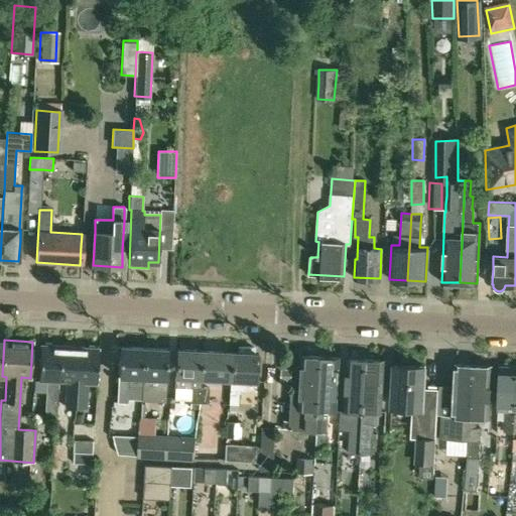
[(54,415),(56,381),(59,346),(51,345),(49,343),(44,343),(43,344),(40,344),(38,379),(46,380),(44,414),(54,415)]
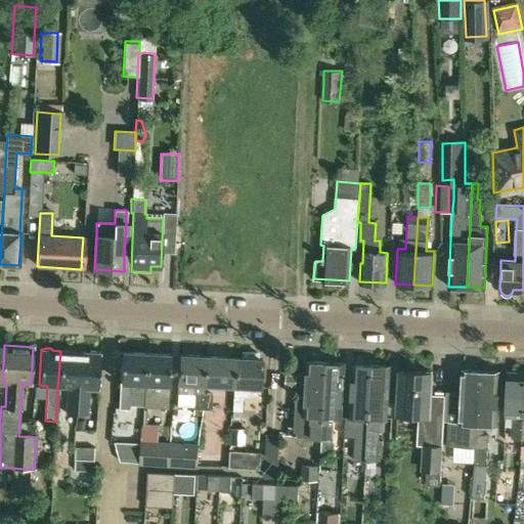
[(87,352),(79,352),(76,412),(87,413),(88,388),(97,389),(99,353),(96,353),(94,350),(89,350),(87,352)]
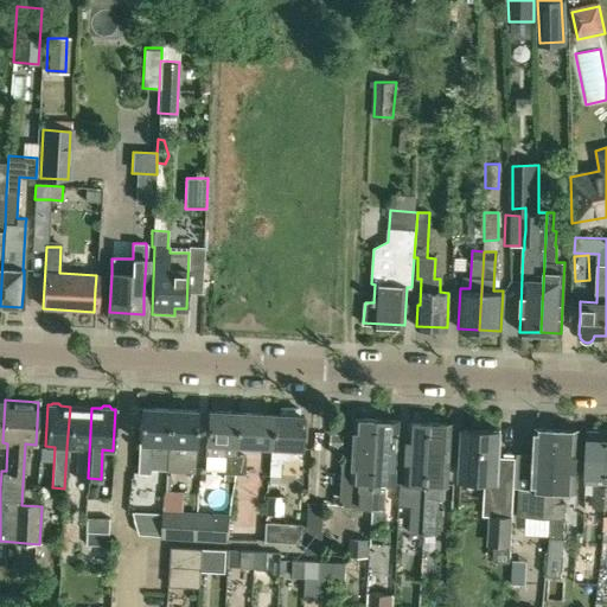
[(70,407),(66,448),(77,448),(76,478),(88,478),(91,408),(70,407)]
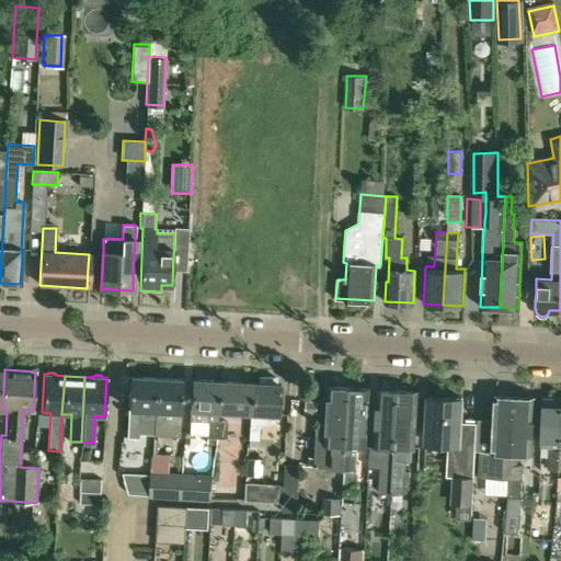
[(139,410),(153,411),(156,378),(130,377),(127,437),(138,437),(139,410)]
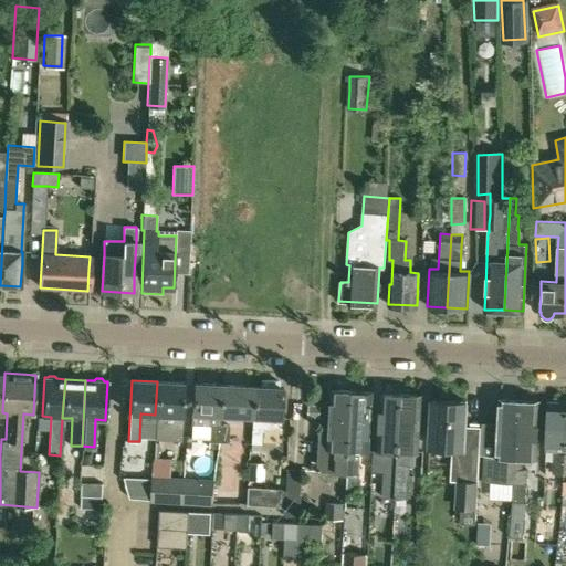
[(252,417),(251,427),(251,444),(261,444),(261,428),(263,428),(263,417),(282,418),(283,388),(278,388),(279,381),(265,380),(265,387),(254,387),(252,417)]
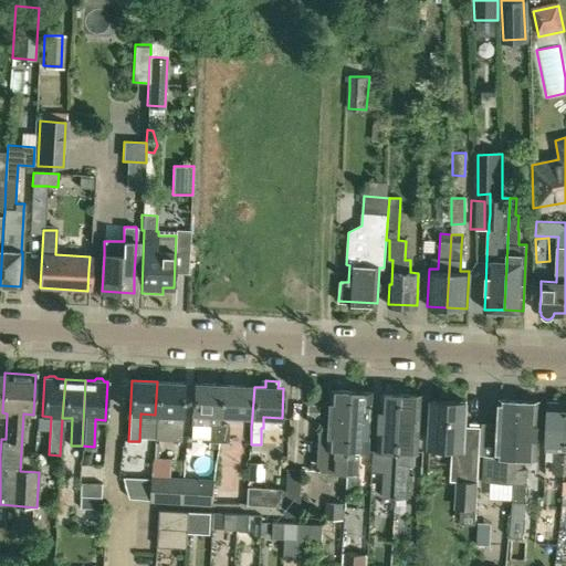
[(185,383),(157,381),(155,415),(156,415),(156,423),(155,438),(170,439),(181,440),(181,437),(184,409),(185,383)]
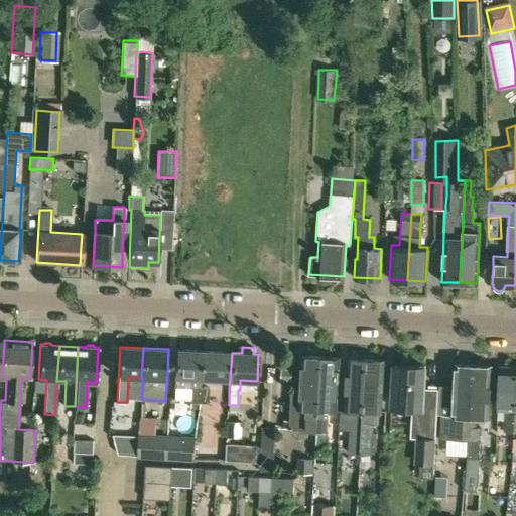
[(200,378),(202,351),(175,350),(174,373),(174,377),(174,387),(173,400),(190,400),(190,403),(199,403),(200,388),(200,378)]
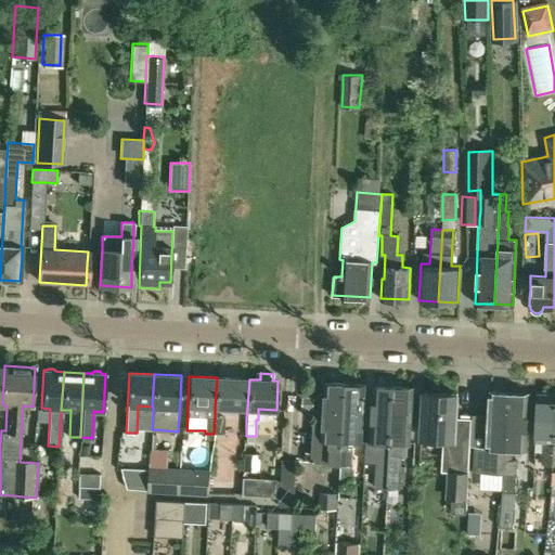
[(249,379),(217,377),(215,407),(247,409),(249,379)]
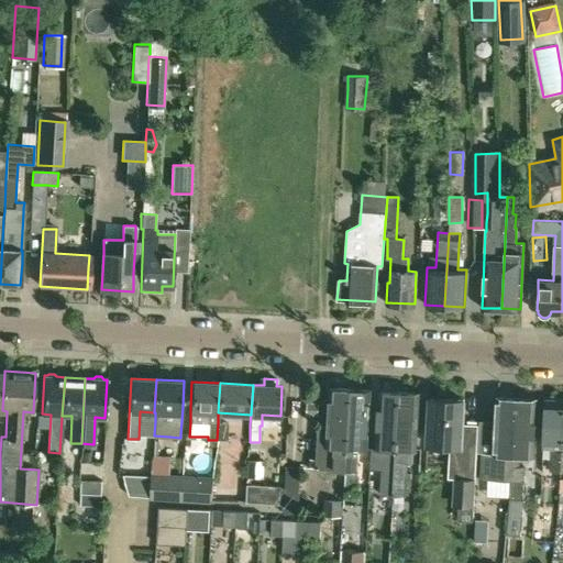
[(345,470),(350,389),(329,388),(327,427),(316,427),(312,468),(345,470)]
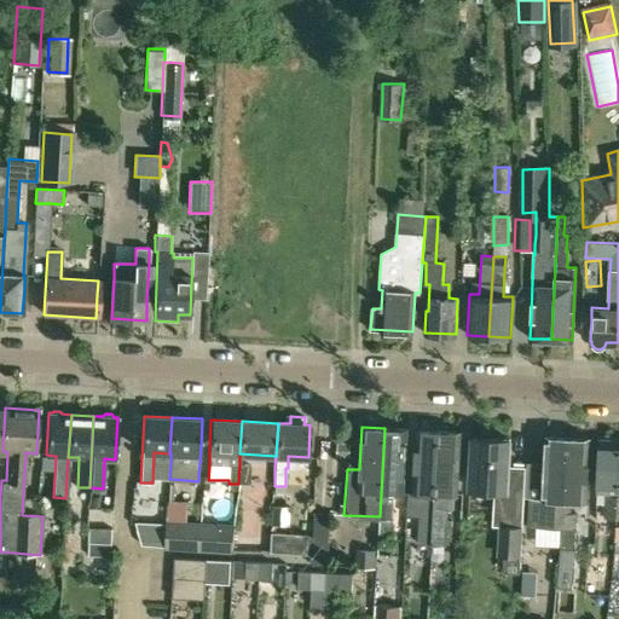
[(406,429),(385,428),(380,516),(377,542),(389,542),(393,491),(403,491),(406,429)]
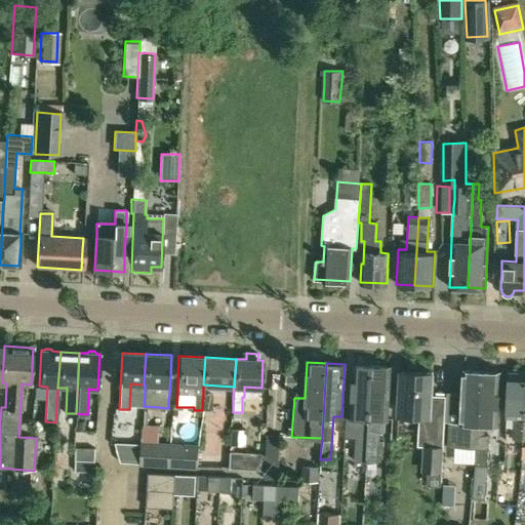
[(353,364),(350,417),(347,416),(345,438),(355,438),(354,460),(357,460),(355,481),(354,481),(353,498),(363,499),(367,440),(371,366),(353,364)]
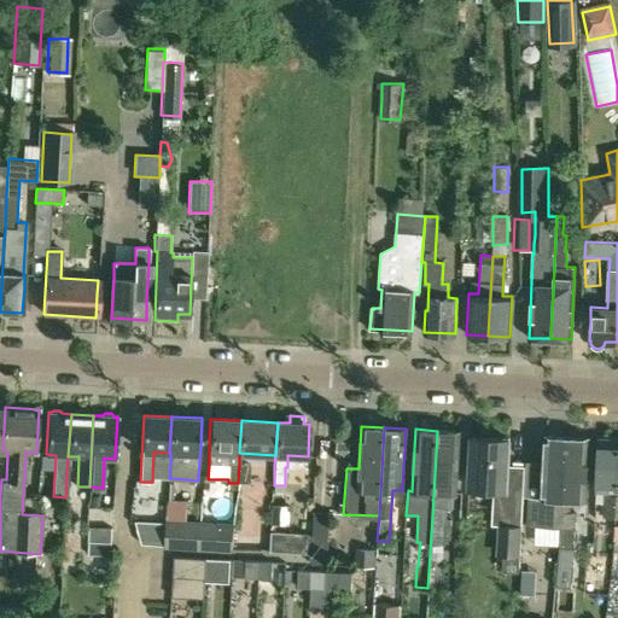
[(452,519),(443,519),(445,493),(456,494),(460,432),(437,431),(432,518),(427,588),(442,589),(445,538),(450,540),(452,519)]
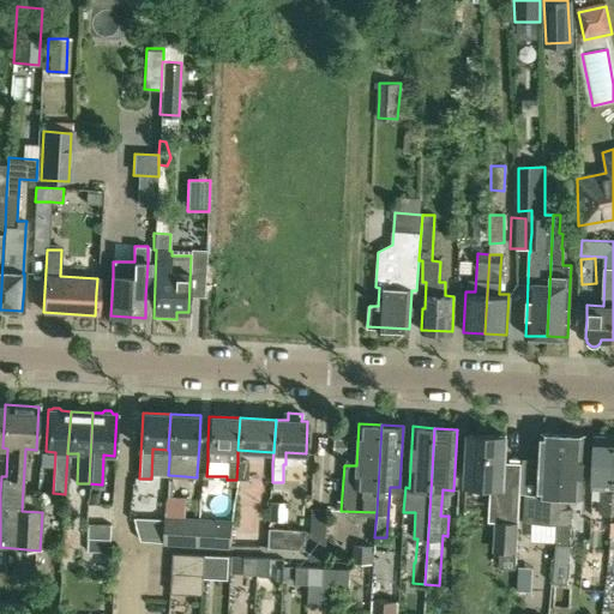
[(555,522),(561,434),(540,433),(536,495),(524,494),(523,521),(555,522)]
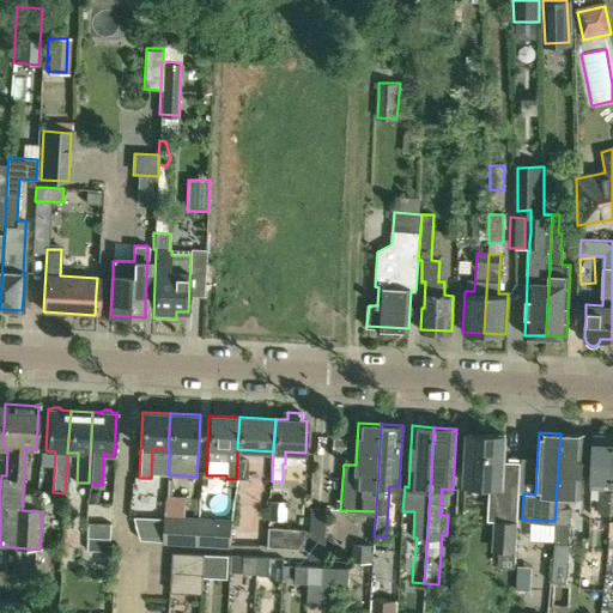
[(516,522),(519,491),(502,491),(504,435),(466,434),(463,484),(491,485),(489,521),(516,522)]
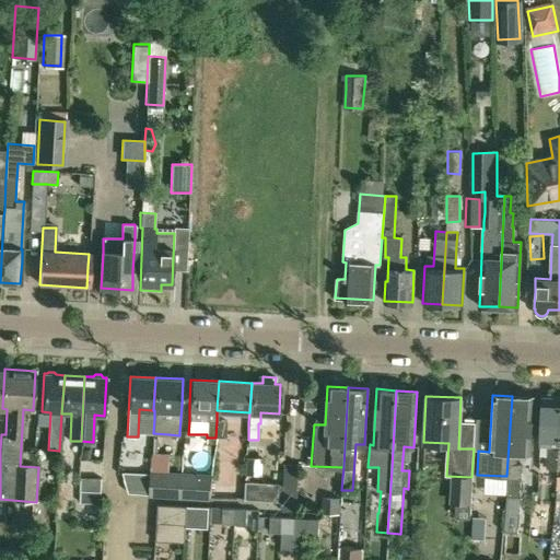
[(533,397),(512,396),(506,476),(518,477),(520,453),(529,453),(533,397)]
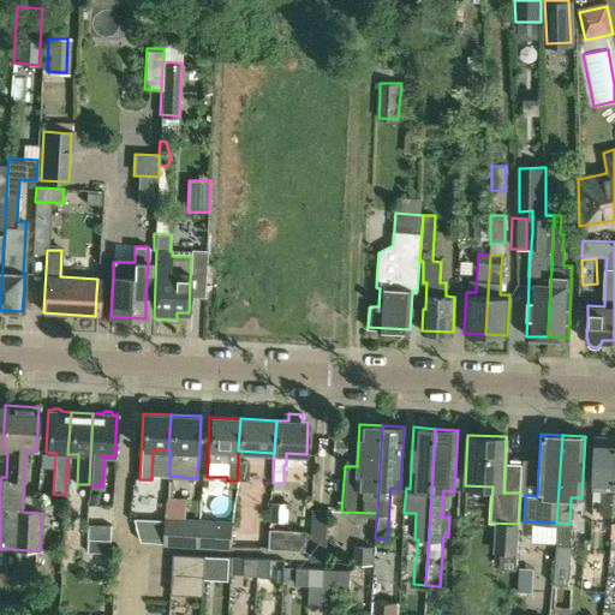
[(599,514),(610,514),(614,454),(614,437),(596,436),(592,489),(601,489),(599,514)]
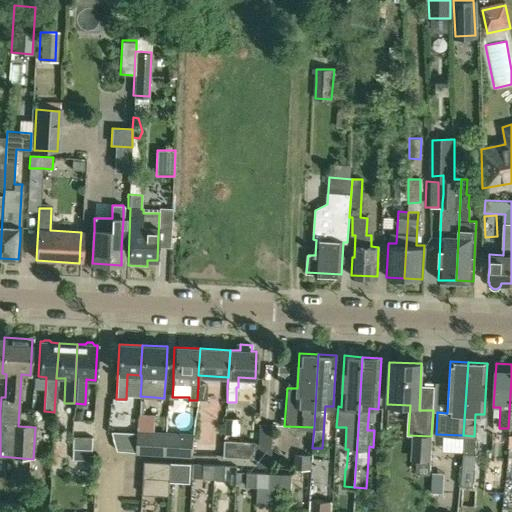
[(198,385),(197,400),(206,401),(207,386),(198,385)]
